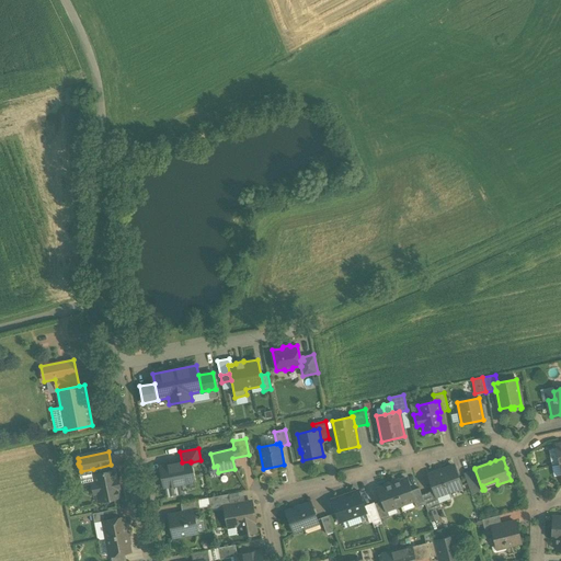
[(182,462),(160,467),(163,488),(195,482),(191,462),(191,461),(182,462)]
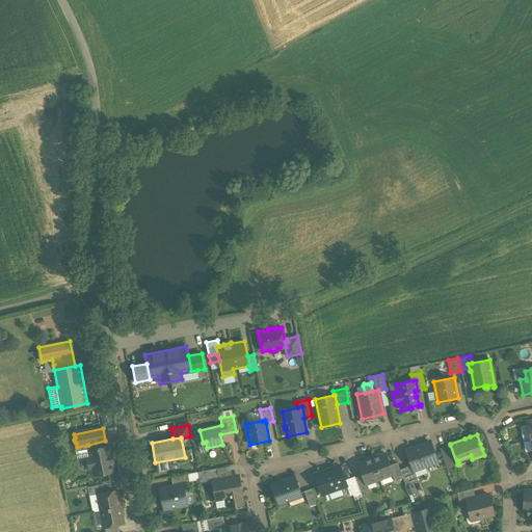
[(105,441),(88,445),(90,458),(87,459),(89,468),(92,468),(95,476),(113,472),(112,463),(114,463),(112,454),(110,454),(108,446),(106,446),(105,441)]
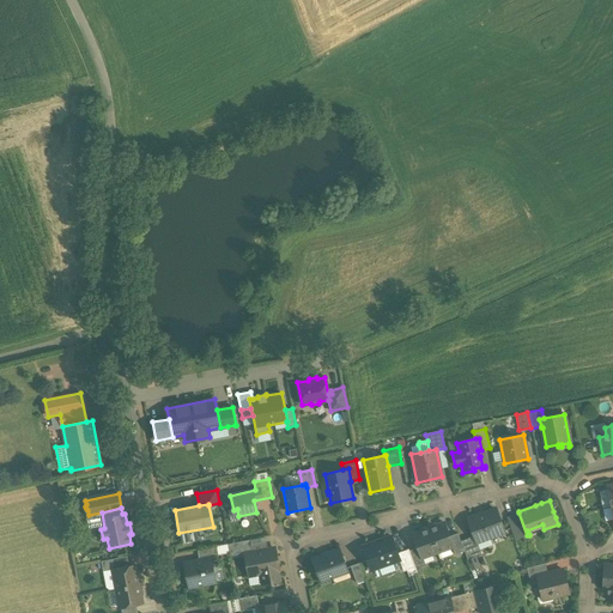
[(496,510),(468,520),(474,536),(475,541),(477,541),(504,532),(496,510)]
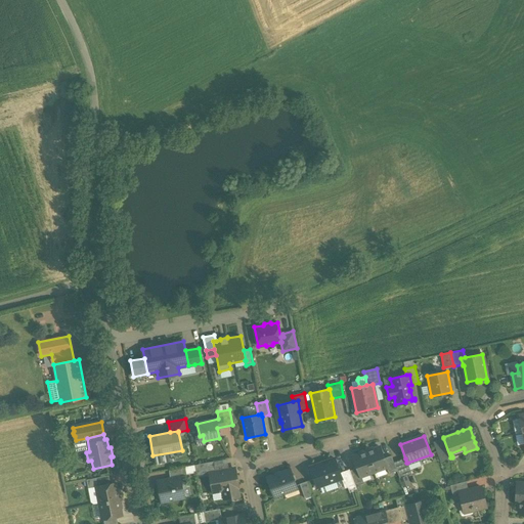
[(443,438),(433,442),(440,462),(450,457),(443,438)]
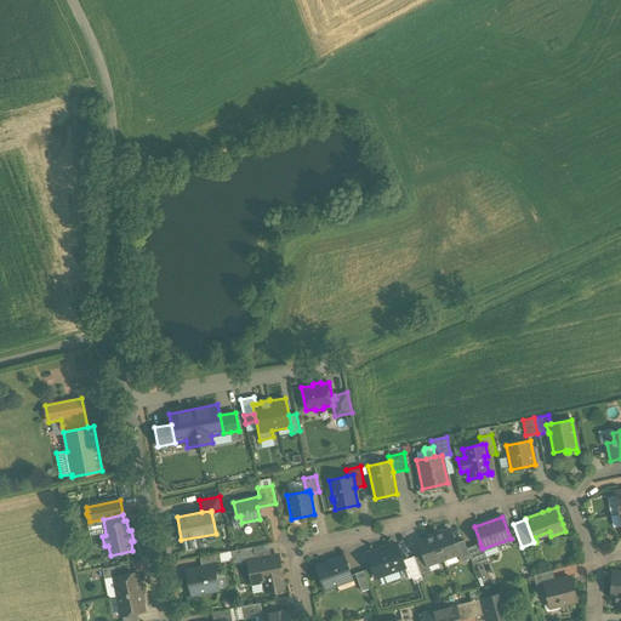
[(450,530),(434,535),(443,559),(459,554),(455,543),(450,530)]
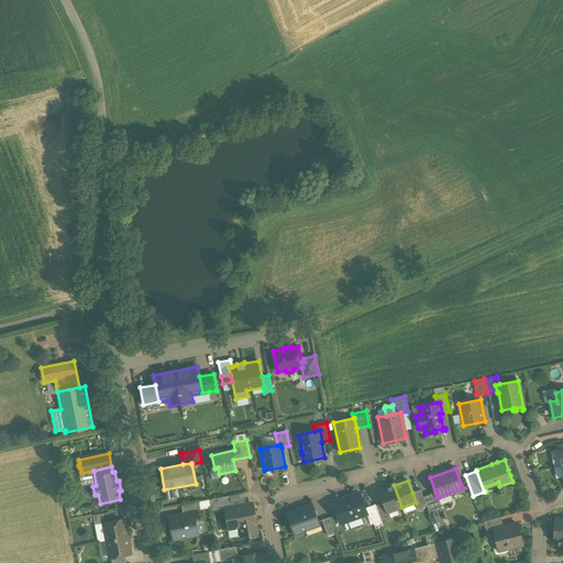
[(394,485),(379,490),(384,503),(387,512),(388,512),(401,507),(394,485)]
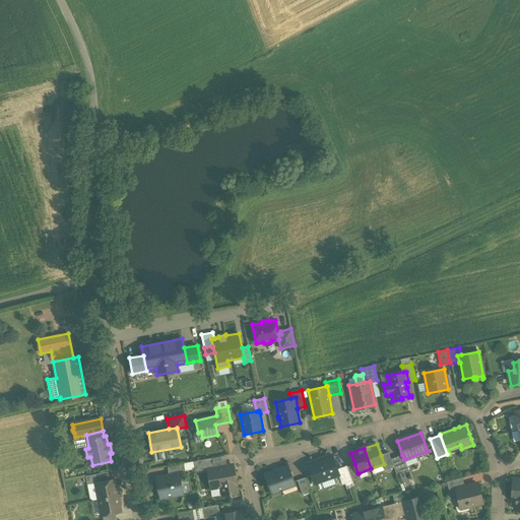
[(388,452),(381,455),(384,464),(386,470),(394,468),(390,459),(388,452)]
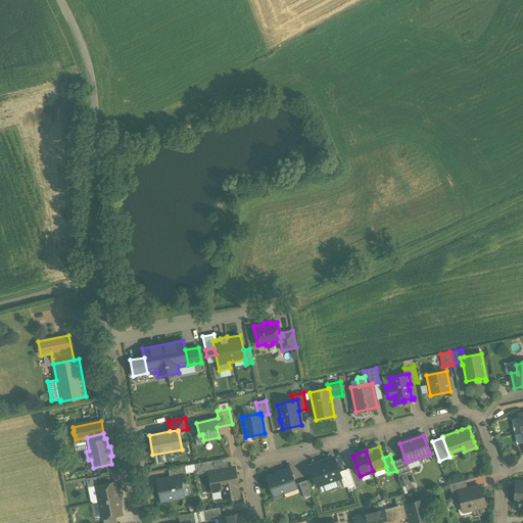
[(334,458),(311,466),(318,486),(341,477),(334,458)]
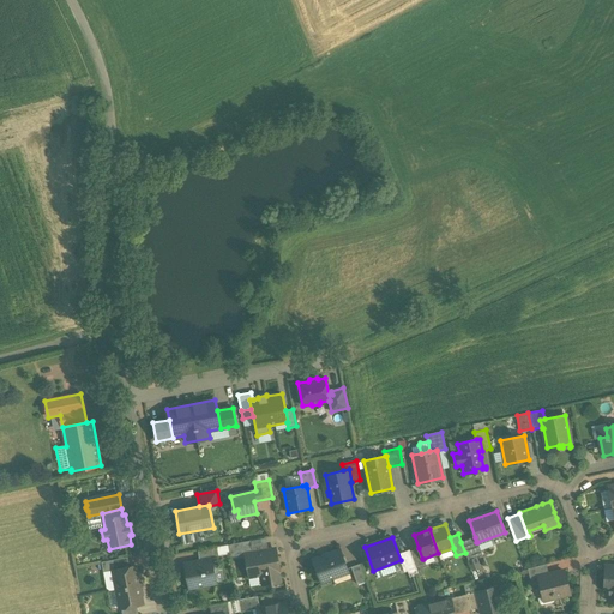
[(475,537),(461,542),(465,553),(468,560),(482,555),(477,542),(476,542),(475,537)]
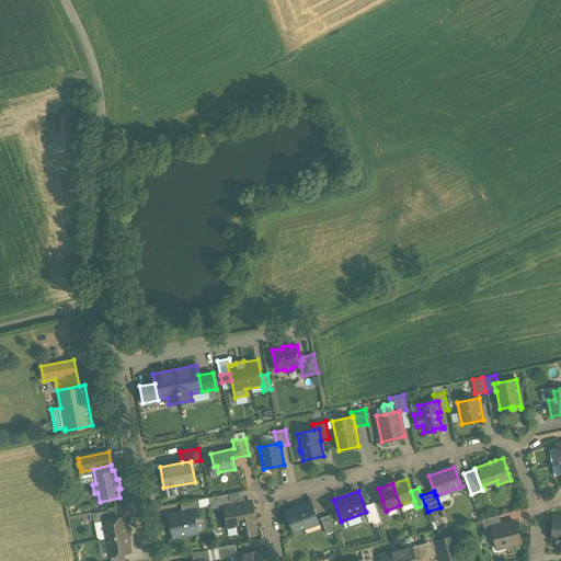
[(229,494),(208,499),(210,510),(221,507),(221,504),(230,503),(229,494)]
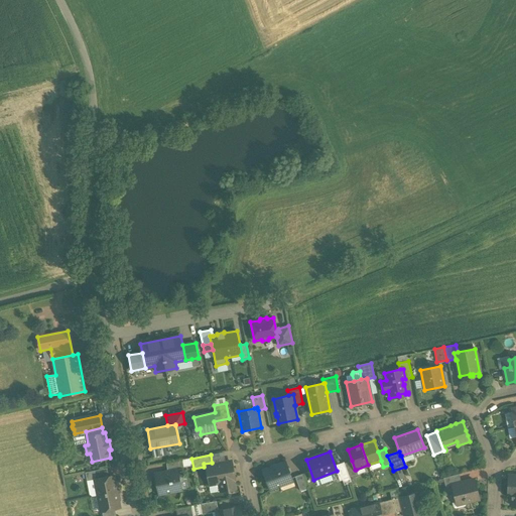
[(182,460),(166,464),(168,472),(177,470),(177,471),(184,470),(182,460)]
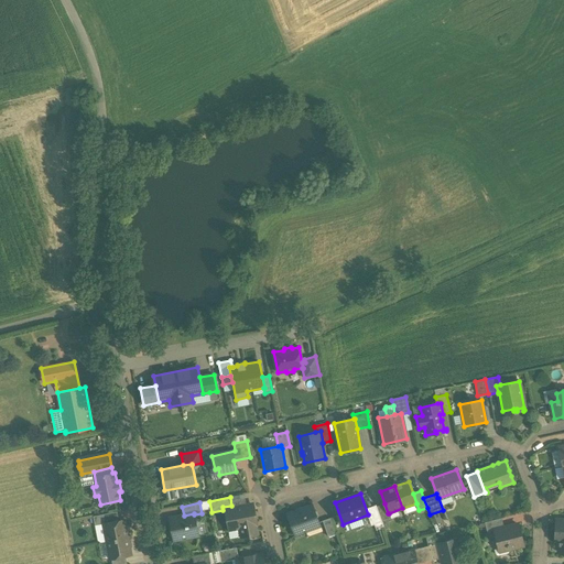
[(384,503),(377,507),(382,522),(382,523),(391,520),(389,513),(388,513),(384,503)]
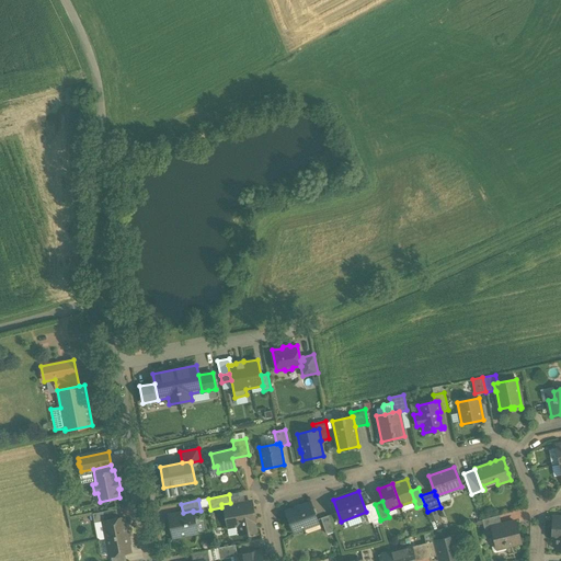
[(251,502),(235,505),(235,504),(225,506),(229,527),(243,525),(245,533),(256,531),(255,523),(254,523),(251,502)]
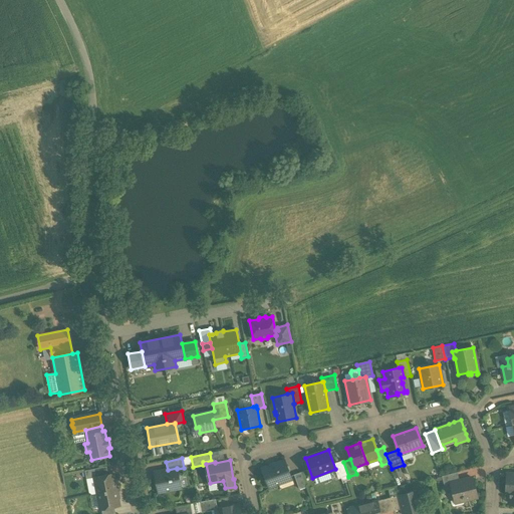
[(284,462),(276,465),(276,464),(262,469),(269,487),(279,484),(281,484),(281,482),(290,479),(290,480),(291,479),(285,461),(284,462)]
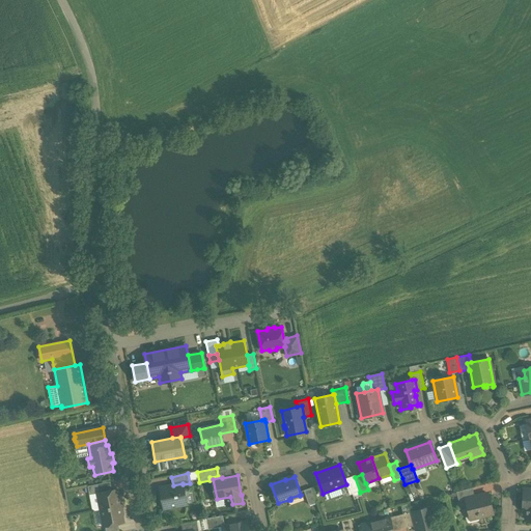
[(355,477),(354,476),(346,478),(353,494),(360,492),(355,477)]
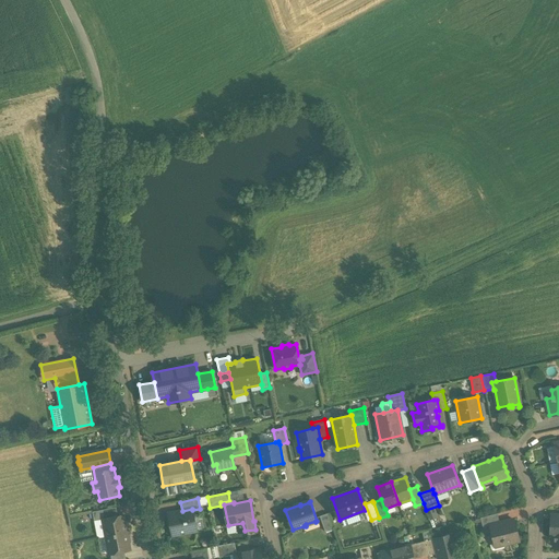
[(116,508),(102,510),(104,519),(118,516),(116,508)]
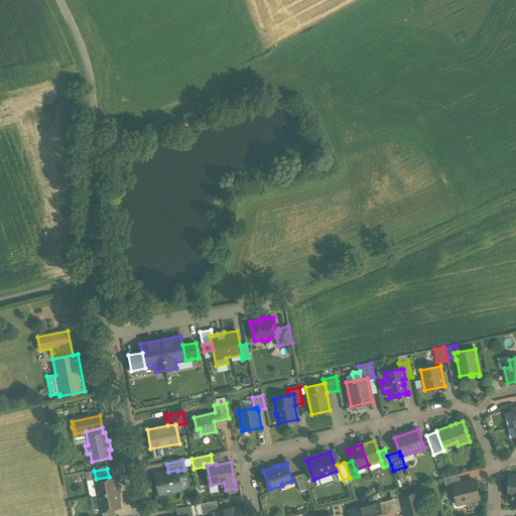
[(168,472),(155,475),(159,494),(181,490),(177,471),(177,470),(168,472)]
